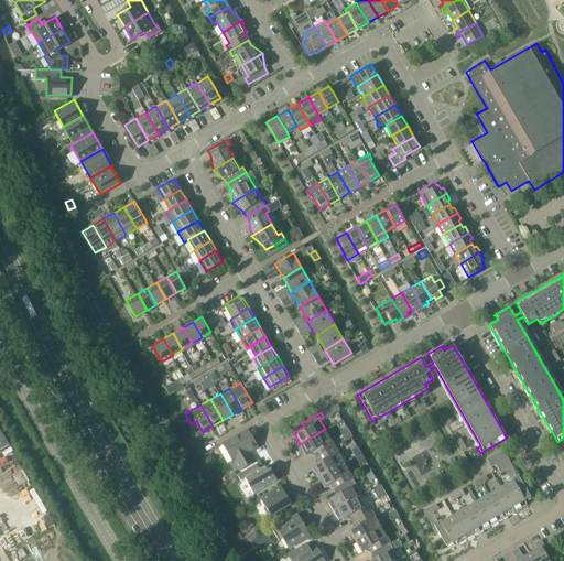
[(0,449),(9,444),(0,428),(0,449)]
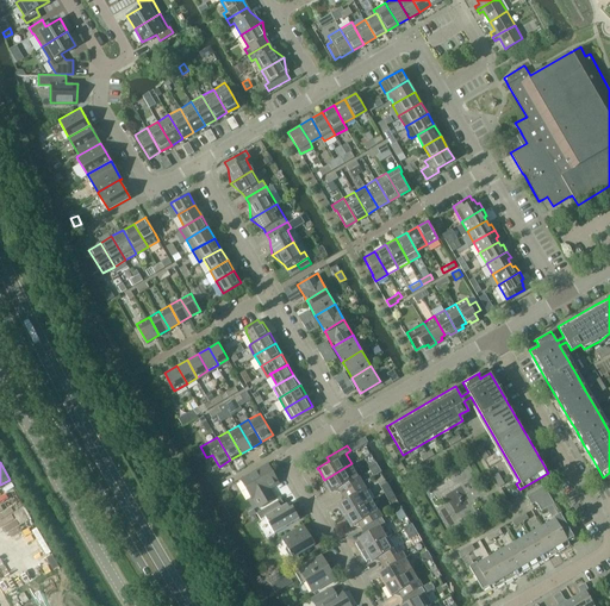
[(274,497),(268,486),(278,481),(267,462),(241,478),(251,497),(254,495),(259,505),(274,497)]
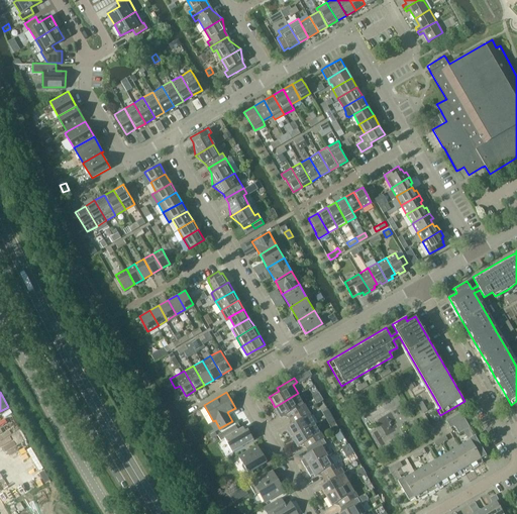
[(298,393),(275,407),(280,414),(281,416),(283,415),(288,412),(291,417),(306,408),(298,393)]
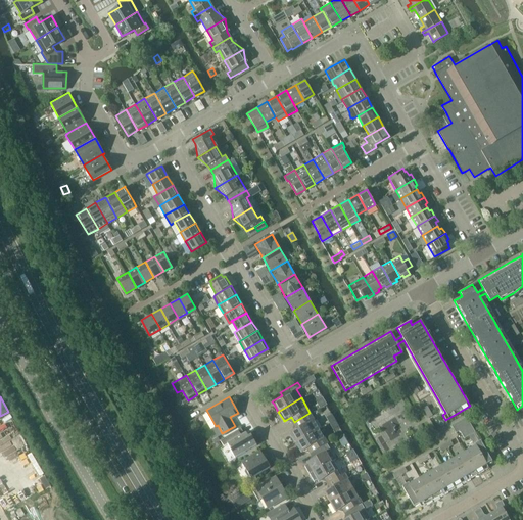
[(8,413),(0,417),(0,424),(11,418),(8,413)]
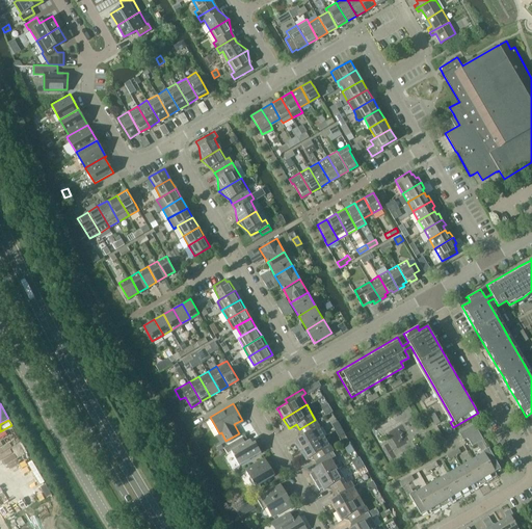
[(296,437),(294,439),(296,441),(300,448),(324,434),(315,420),(299,429),(302,434),(296,437)]
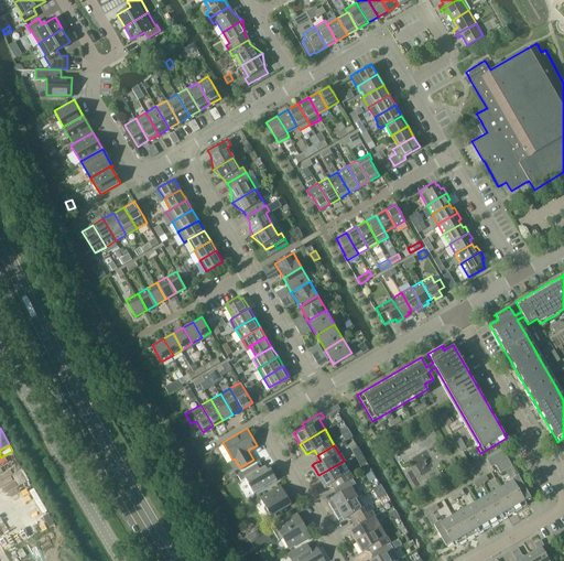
[(512,464),(502,448),(486,456),(491,465),(495,463),(500,471),(512,464)]
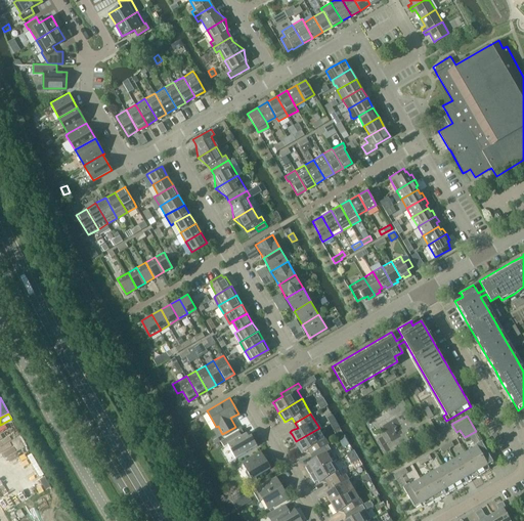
[(319,428),(296,441),(300,449),(302,451),(304,450),(309,447),(312,452),(328,443),(319,428)]
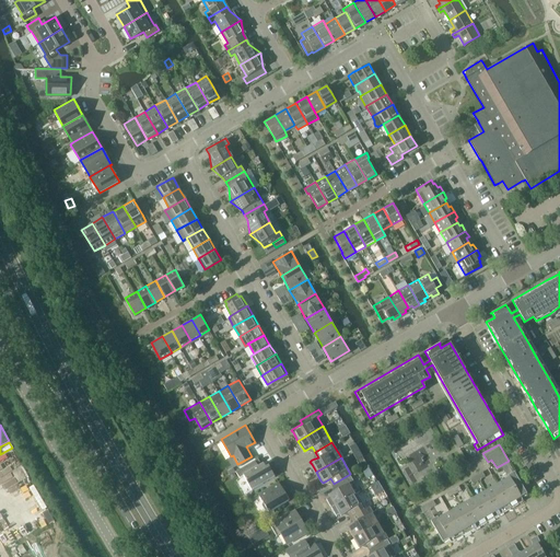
[(257,464),(254,459),(235,470),(238,476),(243,474),(246,478),(245,478),(252,488),(275,475),(268,465),(266,466),(263,462),(257,464)]
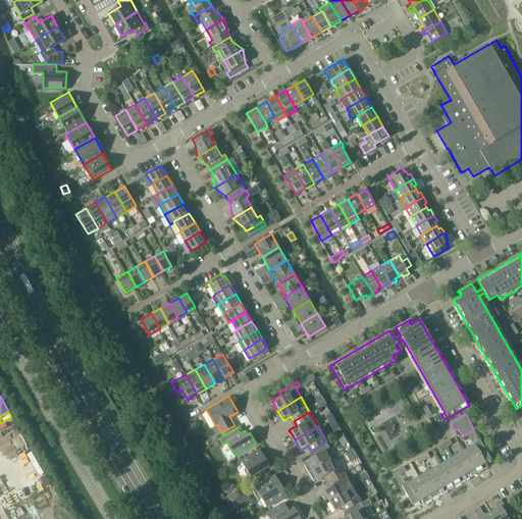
[(465,449),(478,470),(487,465),(485,461),(490,458),(479,438),(472,442),(473,444),(465,449)]
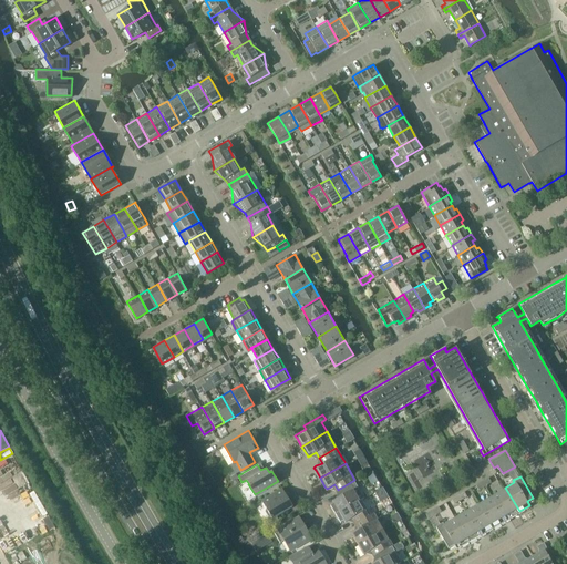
[(483,479),(475,483),(478,488),(486,483),(483,479)]
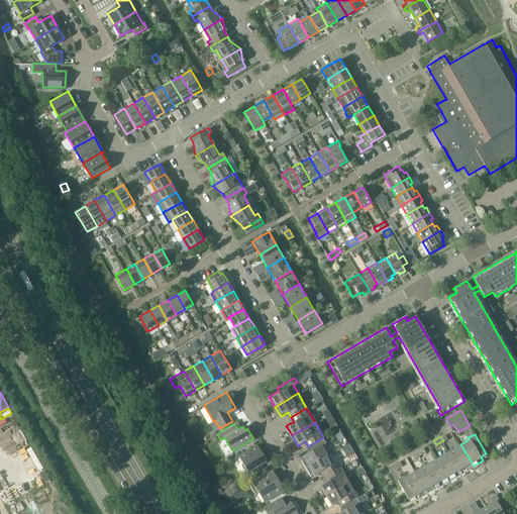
[(304,457),(301,459),(305,468),(329,453),(332,451),(323,437),(308,446),(310,450),(305,453),(303,455),(304,457)]
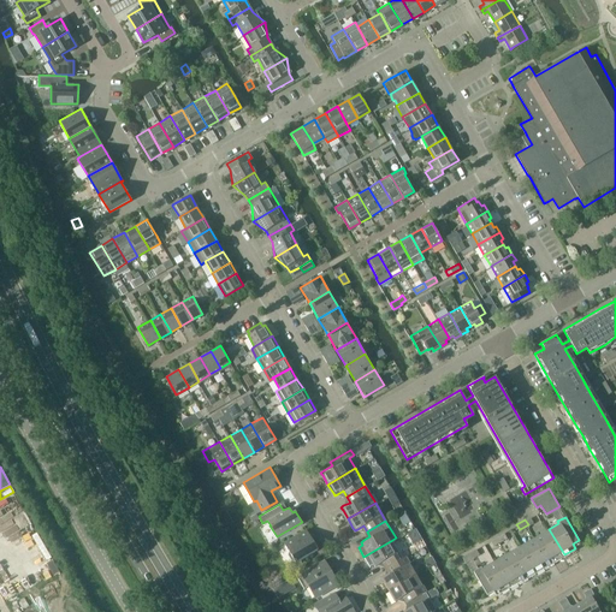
[(309,536),(304,528),(283,540),(290,552),(288,553),(292,560),(295,559),(296,562),(318,548),(309,535),(309,536)]
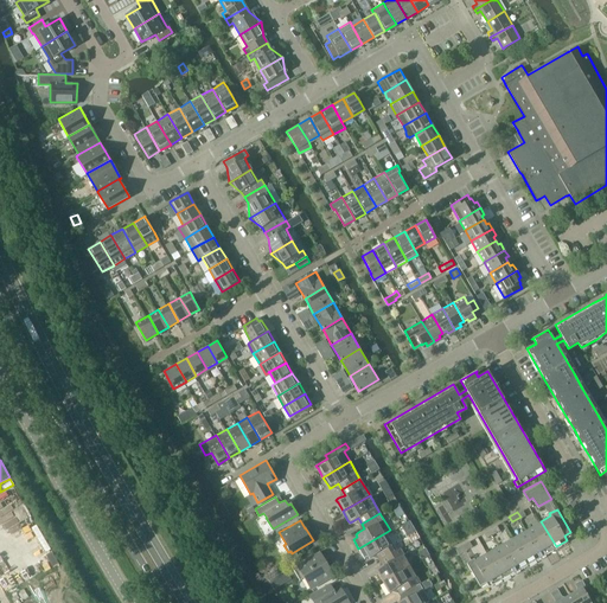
[(556,546),(541,521),(528,528),(542,555),(556,546)]
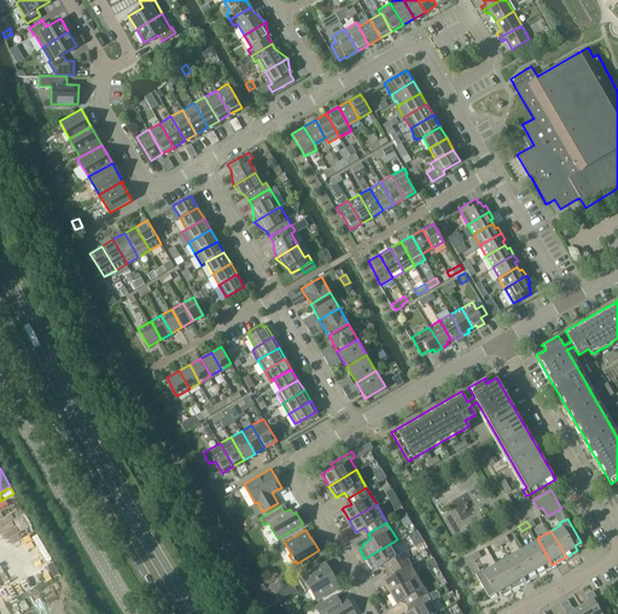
[(500,536),(491,541),(495,547),(503,542),(500,536)]
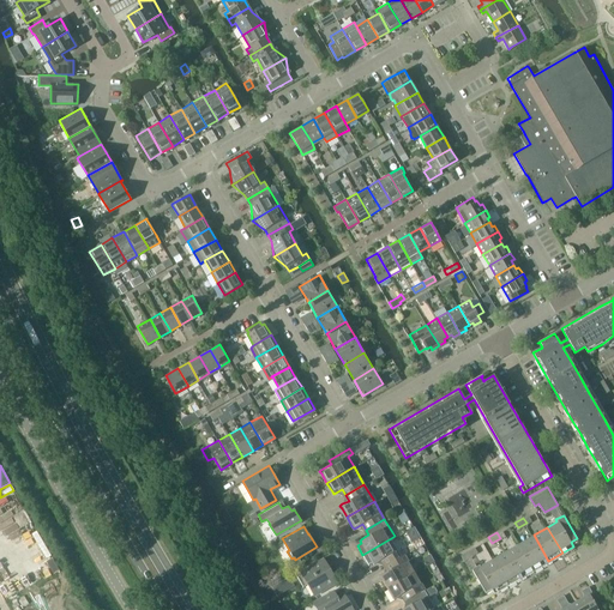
[(535,568),(548,561),(534,535),(521,543),(535,568)]
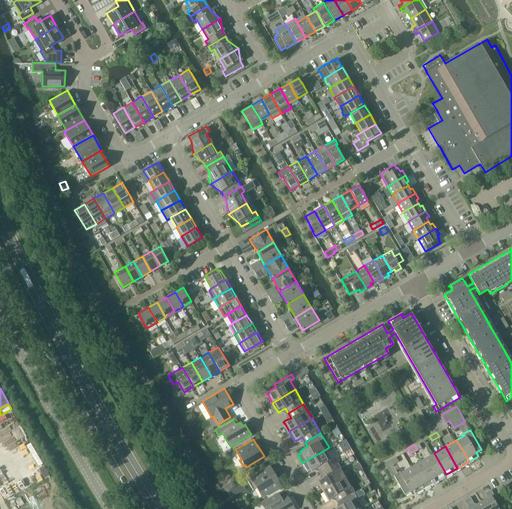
[(326,449),(302,463),(307,470),(310,468),(311,470),(314,469),(319,466),(322,471),(334,463),(326,449)]
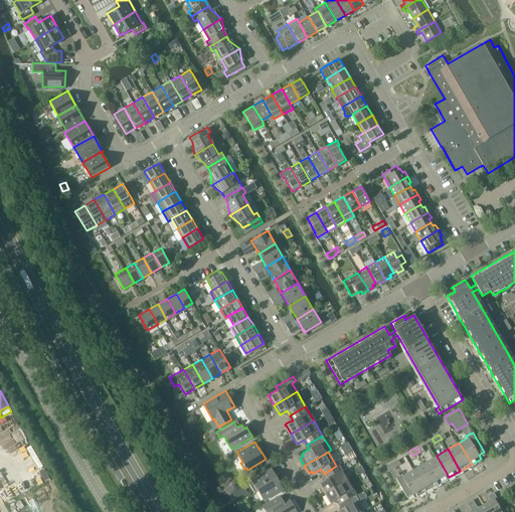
[(438,484),(449,477),(437,456),(425,462),(438,484)]
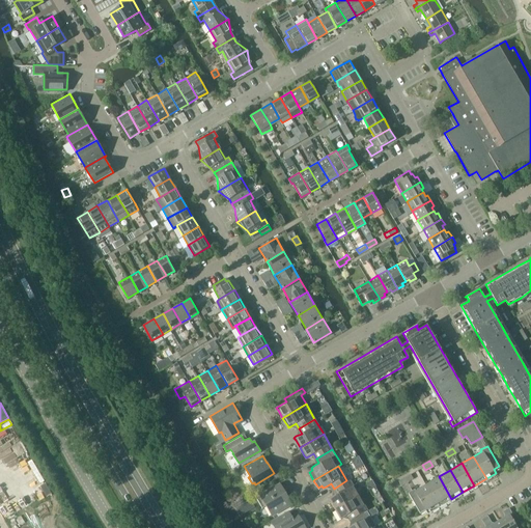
[(398,479),(400,483),(413,477),(410,472),(398,479)]
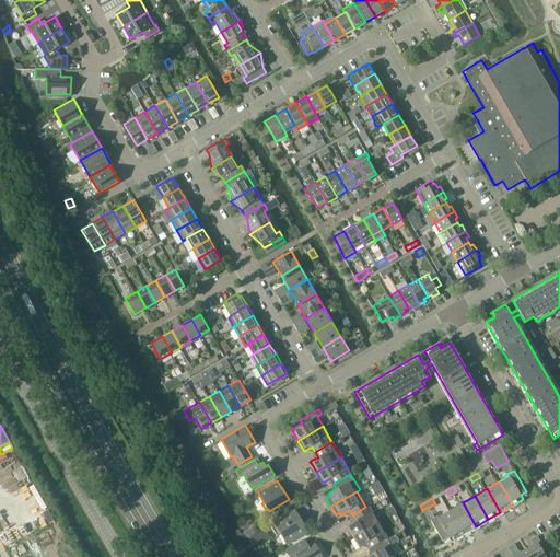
[(465,533),(476,526),(463,502),(458,505),(451,509),(465,533)]
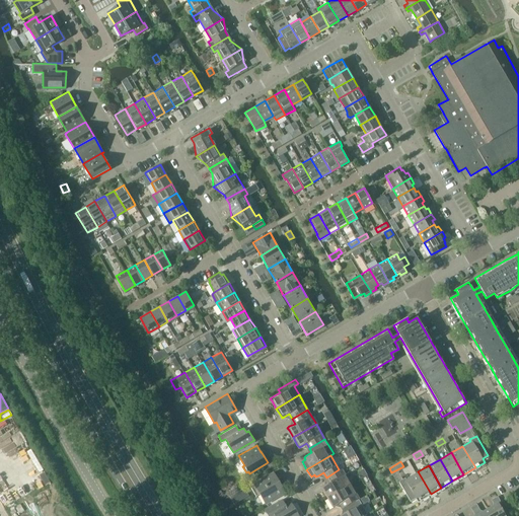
[(323,485),(321,487),(322,489),(327,496),(350,483),(342,468),(339,469),(326,477),(328,483),(323,485)]
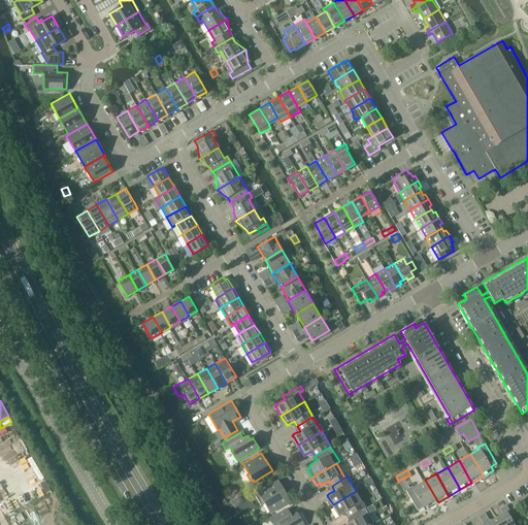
[(425,510),(438,502),(425,480),(413,487),(411,486),(405,489),(417,510),(423,506),(425,510)]
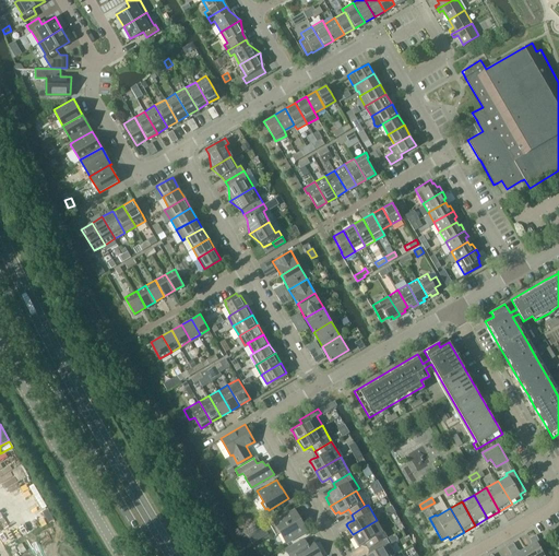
[(293,517),(289,511),(270,523),(275,533),(280,531),(286,541),(306,530),(297,513),(293,517)]
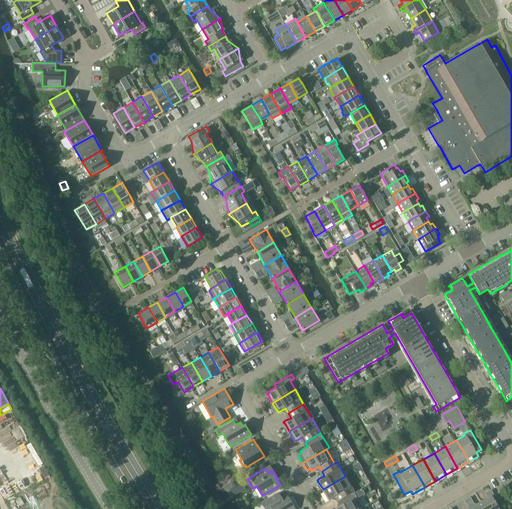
[(345,476),(323,489),(327,497),(328,499),(330,498),(336,495),(338,500),(354,491),(345,476)]
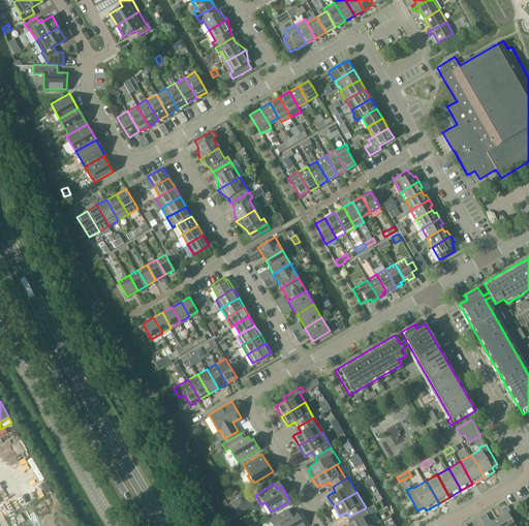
[(249,495),(239,501),(243,507),(252,501),(249,495)]
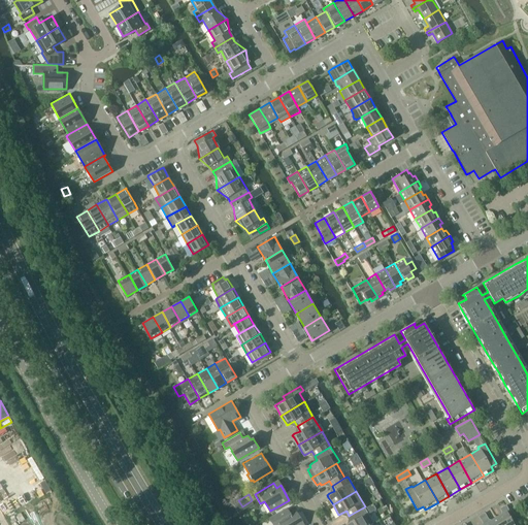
[(502,513),(496,517),(500,524),(515,524),(506,511),(508,510),(507,506),(505,503),(500,506),(502,511),(502,513)]
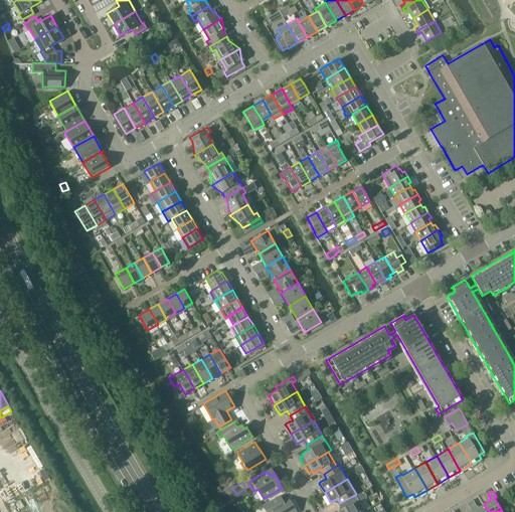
[(338,510),(336,511),(335,511),(357,511),(359,511),(364,508),(356,494),(340,503),(343,507),(338,510)]
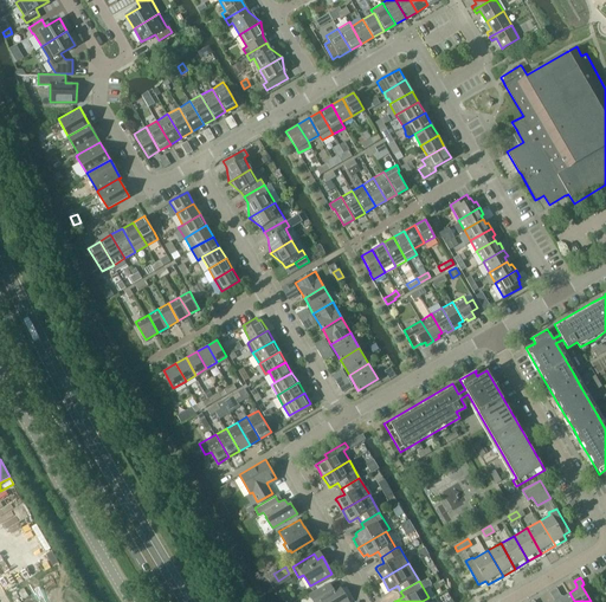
[(333,589),(328,582),(310,593),(314,601),(347,601),(348,601),(347,601),(348,601),(340,586),(333,589)]
